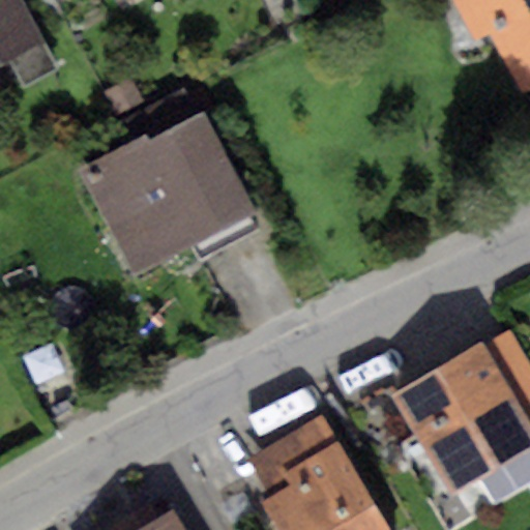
[(23,0),(0,0),(0,63),(9,59),(24,87),(59,69),(23,0)]
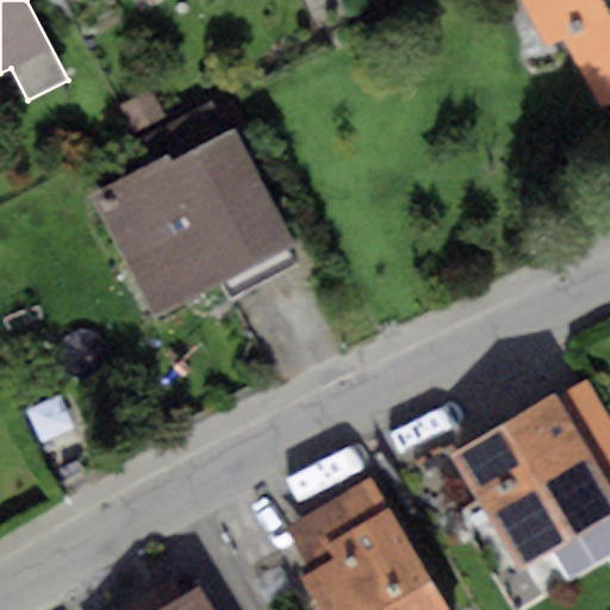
[(609,0),(522,0),(546,45),(561,37),(598,106),(609,99),(609,0)]
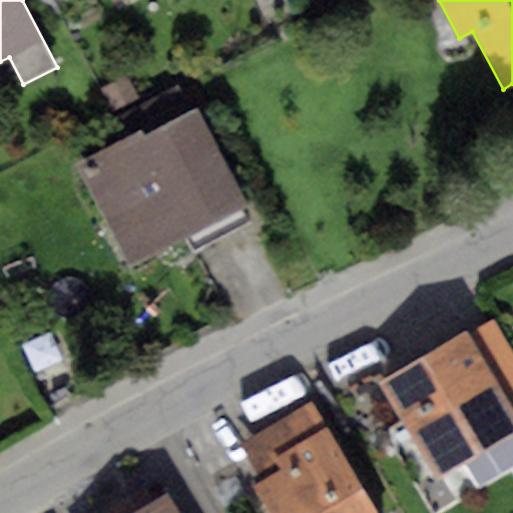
[(126,74),(99,88),(112,111),(138,97),(126,74)]
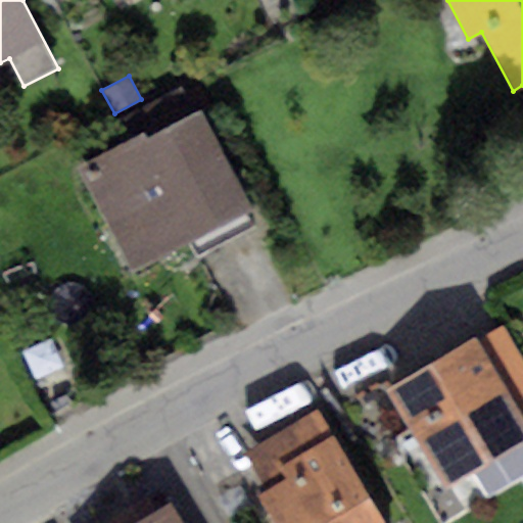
[(143,129),(79,161),(137,273),(187,247),(194,259),(254,229),(247,215),(254,211),(201,110),(148,138),(143,129)]
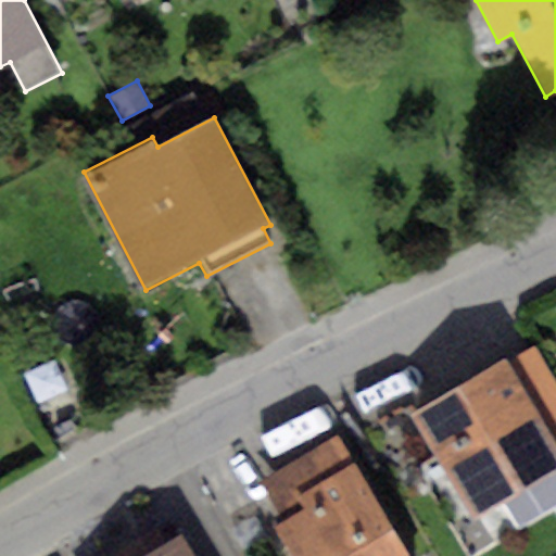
[(555,380),(534,345),(508,361),(555,441),(555,380)]
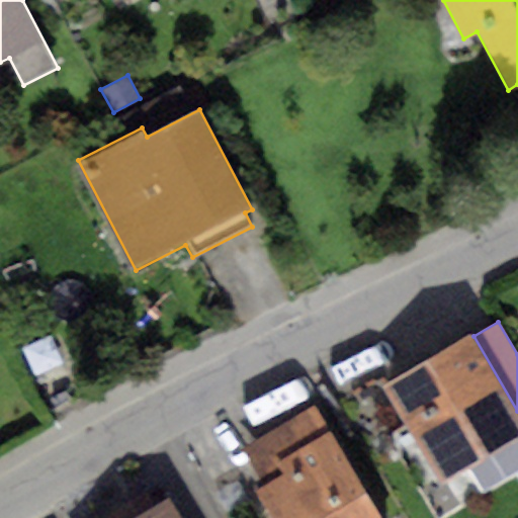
[(517,411),(473,336),(386,387),(441,482),(517,436),(517,411)]
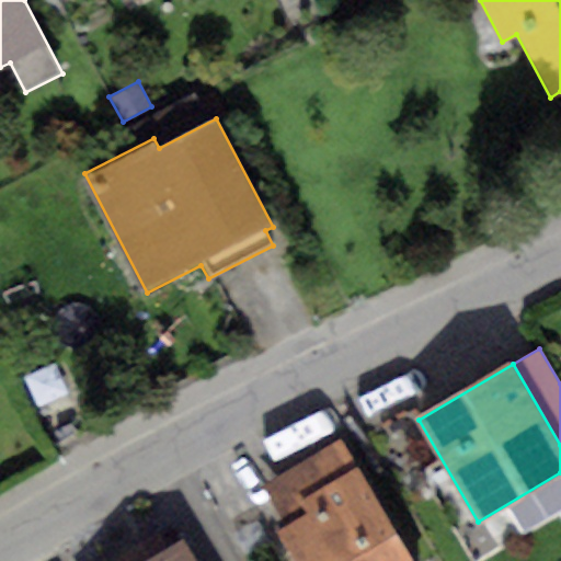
[(300,501),(357,468),(341,439),(263,484),(279,513),(300,501)]
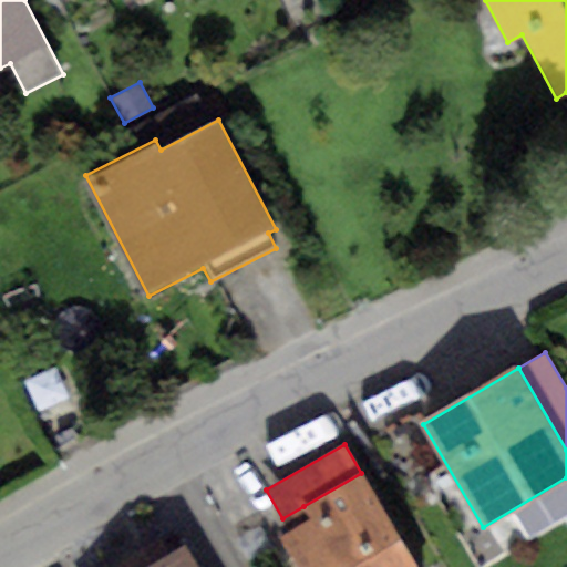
[(312,521),(282,537),(299,566),(414,566),(361,473),(303,506),(312,521)]
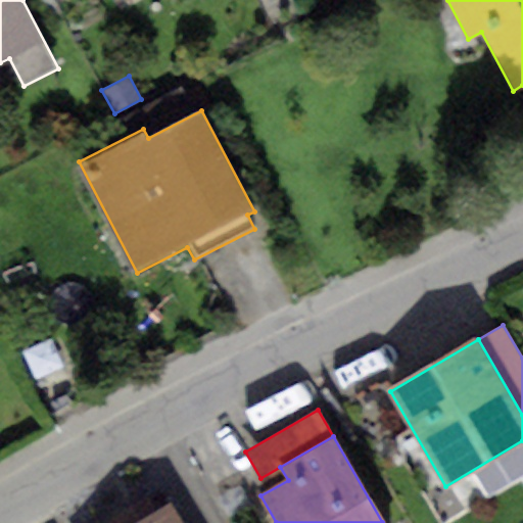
[(180,522),(170,505),(137,522),(180,522)]
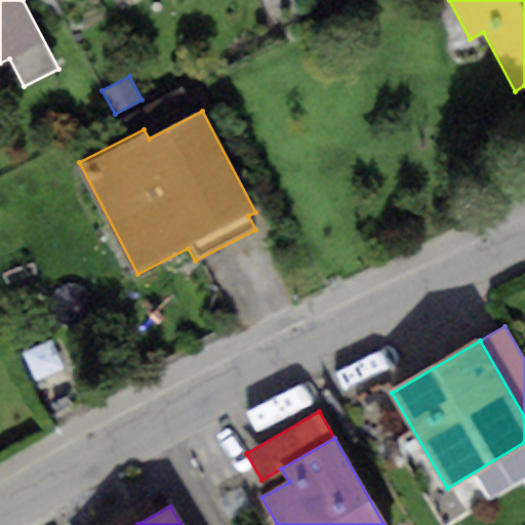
All buildings are outlined.
